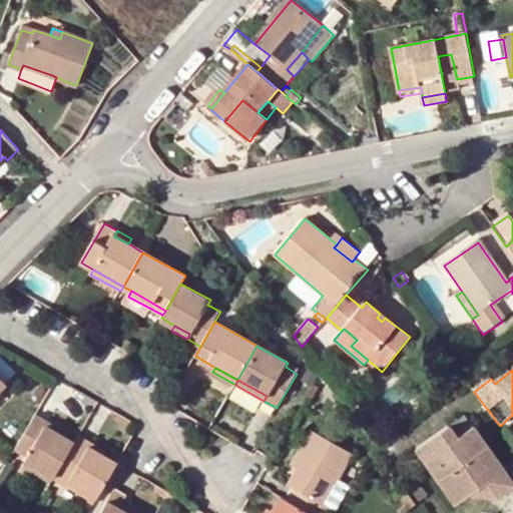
[(367,405),(355,392),(348,399),(360,412),(367,405)]
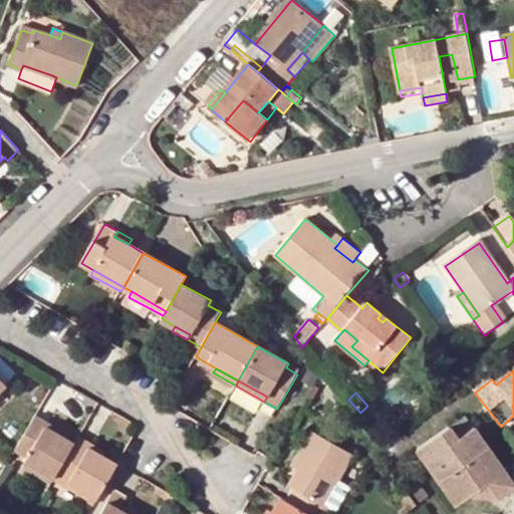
[(95,409),(98,404),(87,398),(84,403),(95,409)]
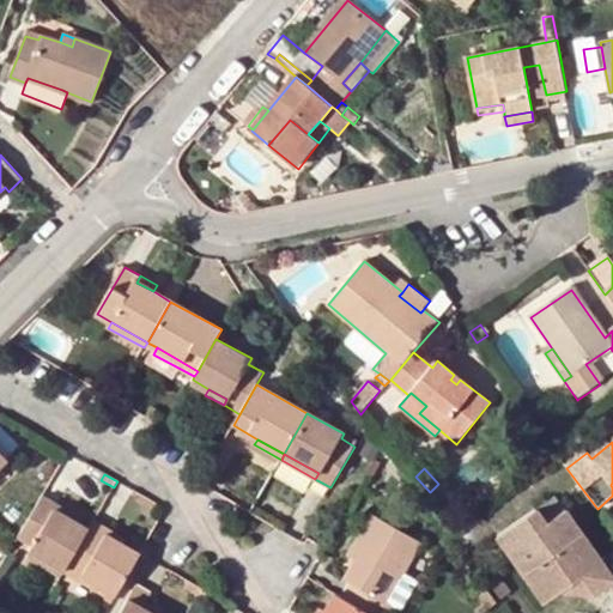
[(155,511),(158,504),(141,495),(138,502),(155,511)]
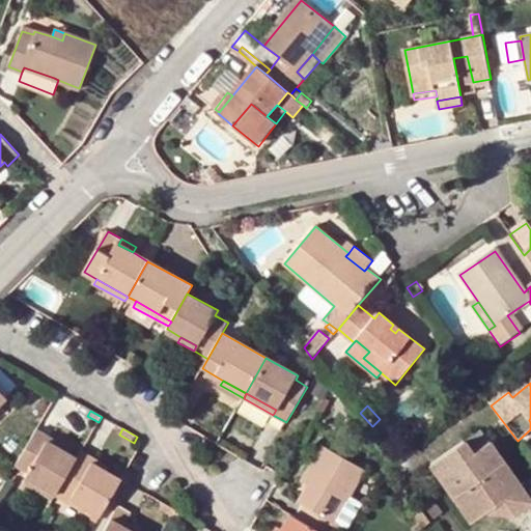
[(26,478),(56,496),(59,491),(78,458),(61,449),(49,442),(51,437),(38,429),(17,466),(29,473),(26,478)]
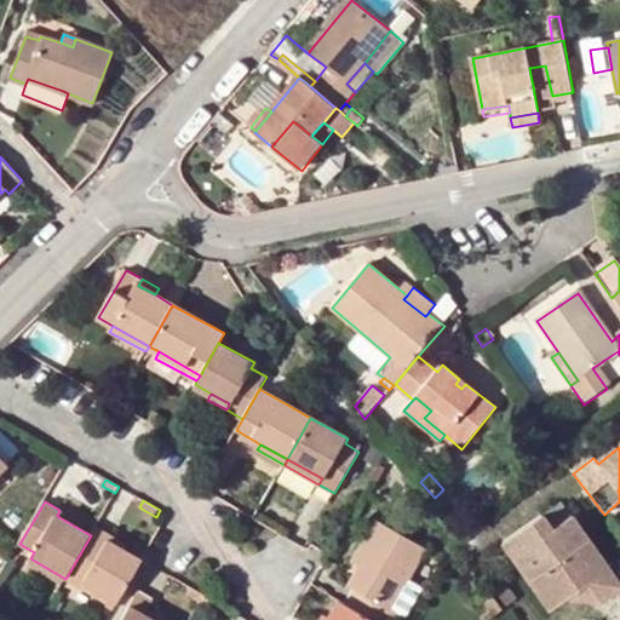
[(550,532),(572,515),(562,501),(539,517),(550,532)]
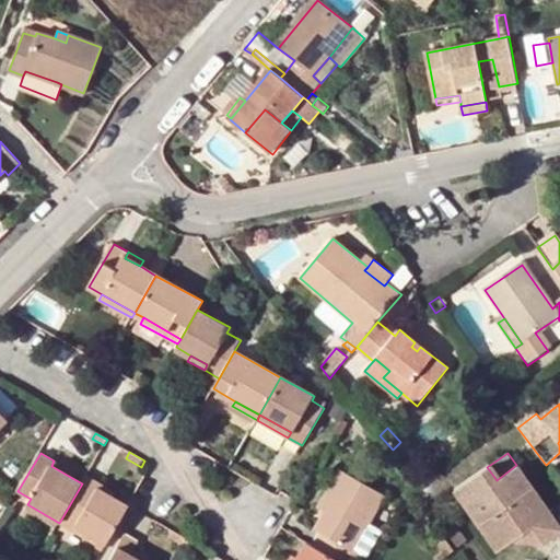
[(65,474),(68,469),(54,461),(51,466),(65,474)]
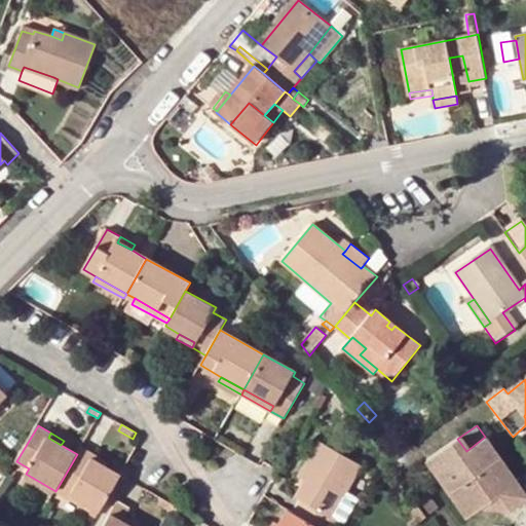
[(495,497),(518,482),(485,437),(466,451),(457,439),(426,460),(467,517),(495,497)]
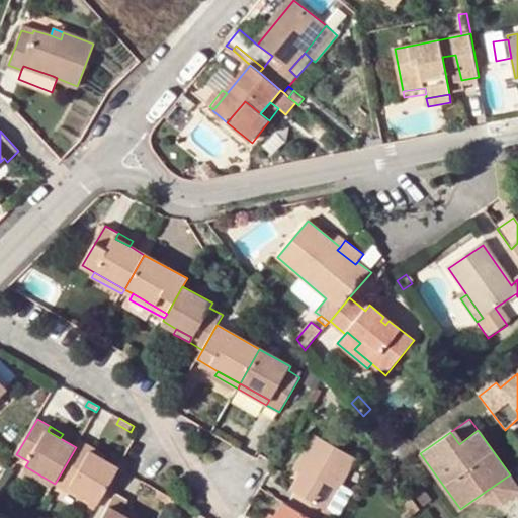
[(289,505),(313,517),(327,517),(331,511),(327,508),(341,483),(355,458),(315,435),(299,463),(306,466),(301,473),(291,490),(295,493),(289,505)]
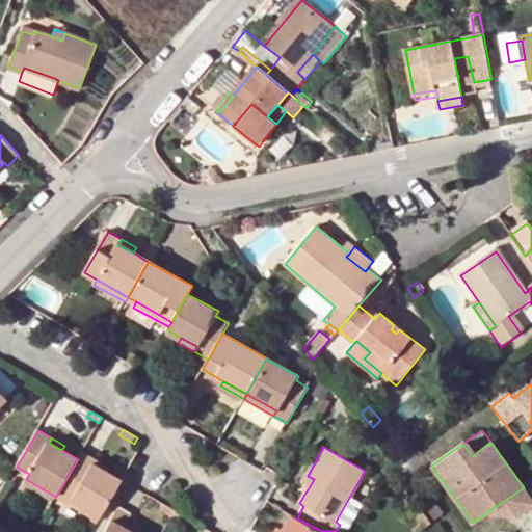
[(110,468),(83,451),(80,455),(107,472),(110,468)]
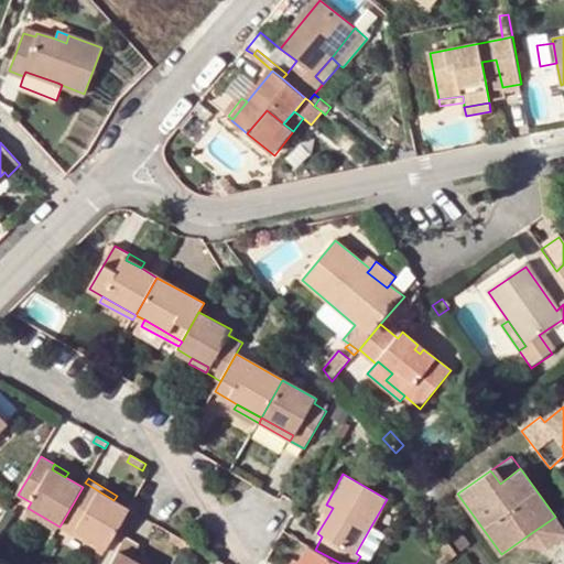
[(114,500),(85,483),(83,487),(63,521),(93,539),(108,548),(130,509),(114,500)]
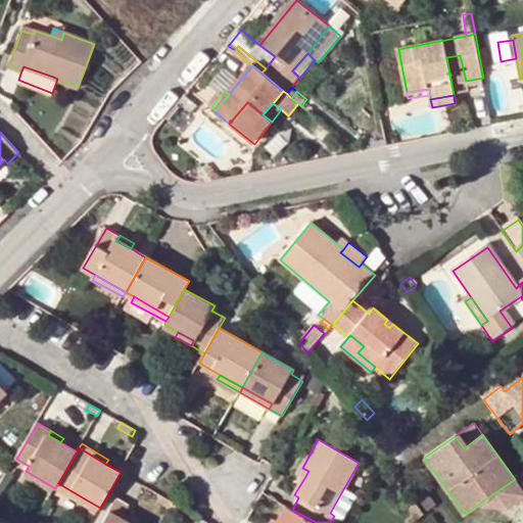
[(302,468),(298,474),(304,478),(308,471),(302,468)]
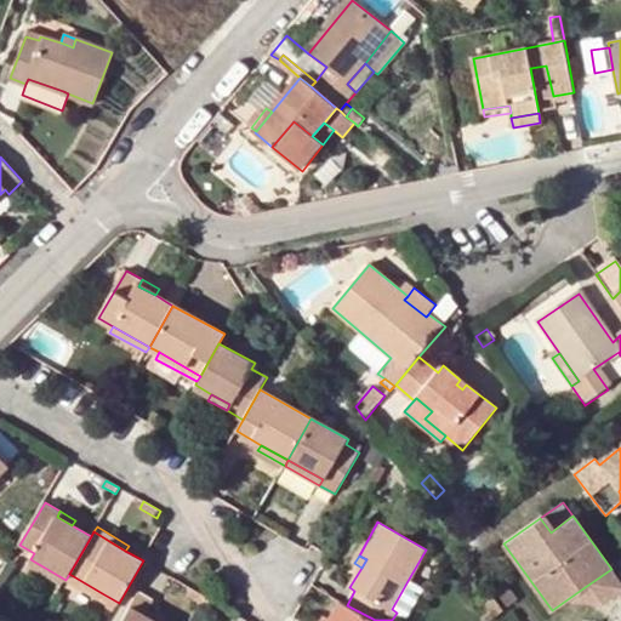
[(28,565),(63,585),(66,580),(30,559),(28,565)]
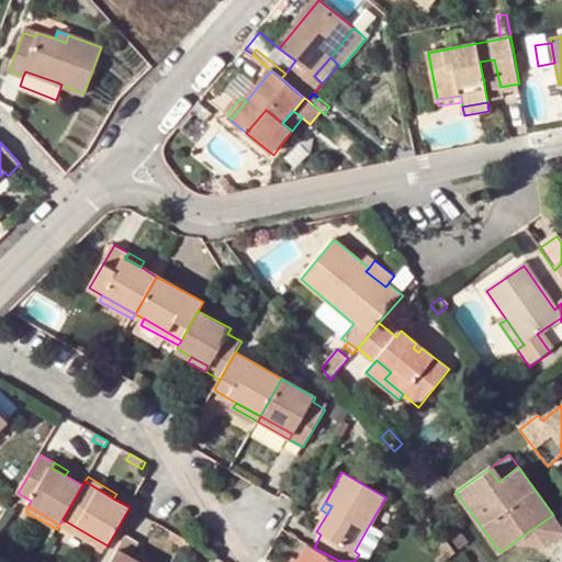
[(539,546),(561,528),(561,527),(553,515),(529,531),(512,543),(539,546)]
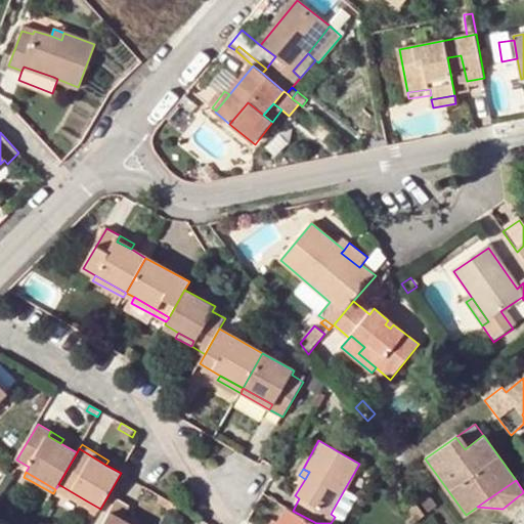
[(86,500),(58,484),(55,489),(83,505),(86,500)]
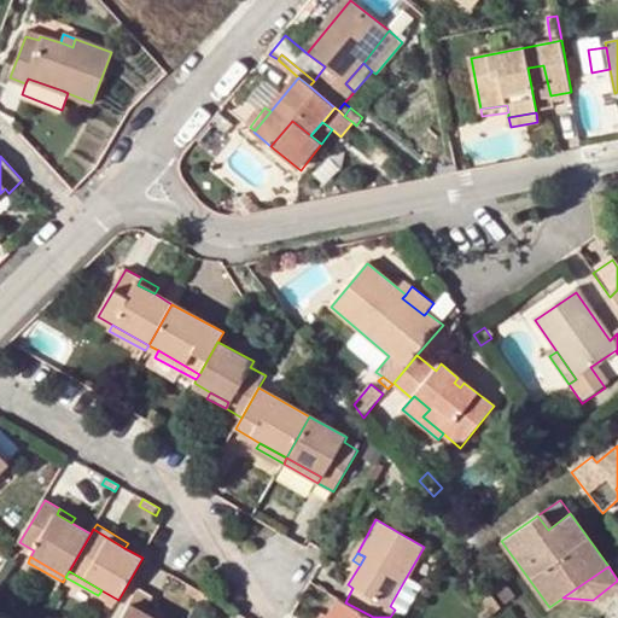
[(514,595),(495,571),(485,578),(503,604),(514,595)]
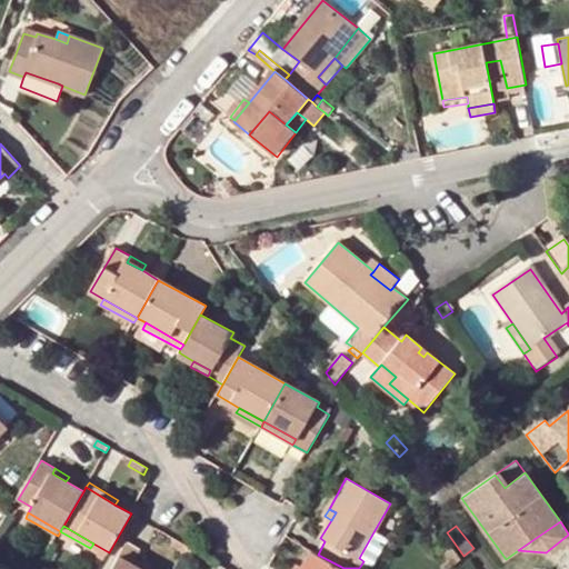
[(363,561),(380,532),(375,530),(359,558),(363,561)]
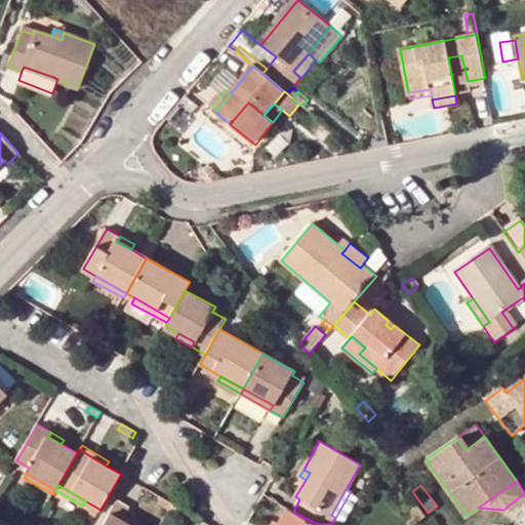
[(169,510),(172,503),(163,498),(160,503),(169,510)]
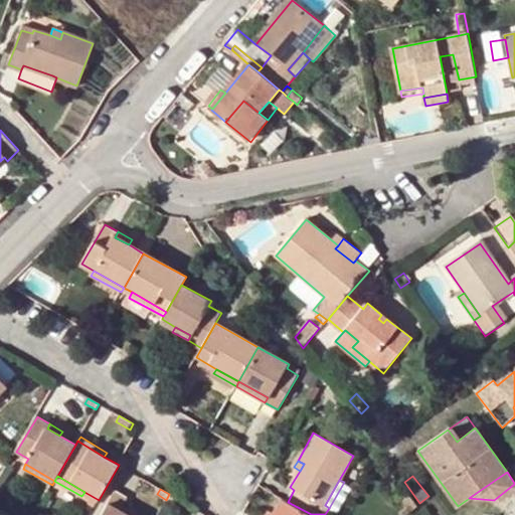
[(405,489),(399,493),(411,509),(417,505),(405,489)]
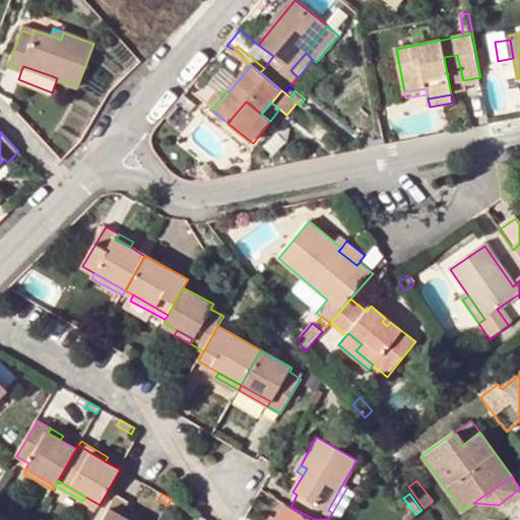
[(128,519),(122,516),(124,512),(129,505),(116,498),(103,519),(128,519)]
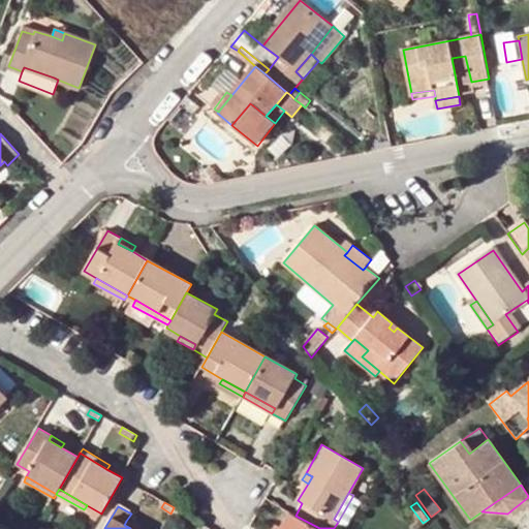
[(182,512),(174,507),(170,514),(179,518),(182,512)]
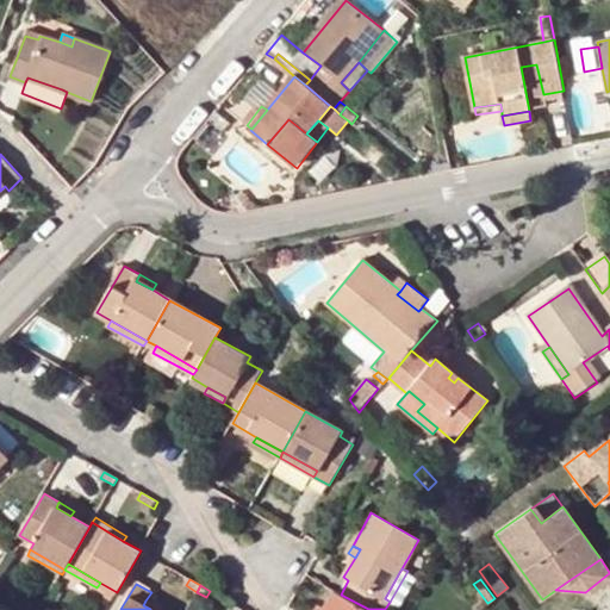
[(368,609),(341,595),(334,591),(324,609),(323,609),(368,609)]
